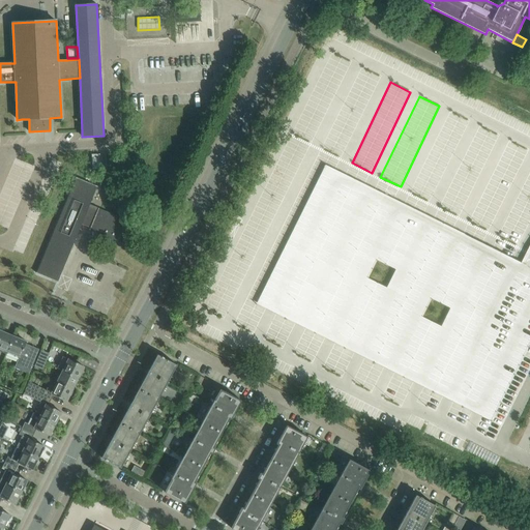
[(471,121),(450,112),(412,193),(432,202),(471,121)]
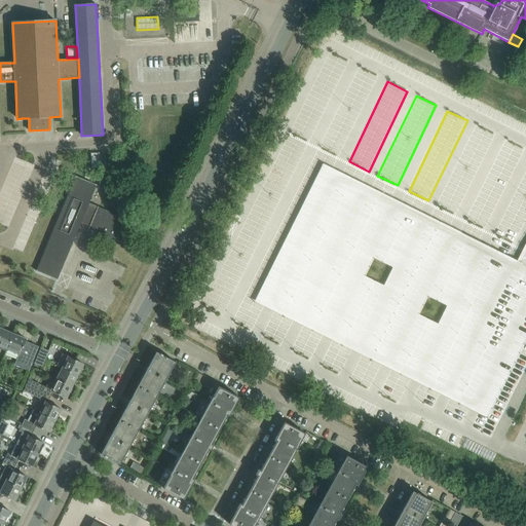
[(494,136),(474,125),(436,205),(455,215),(494,136)]
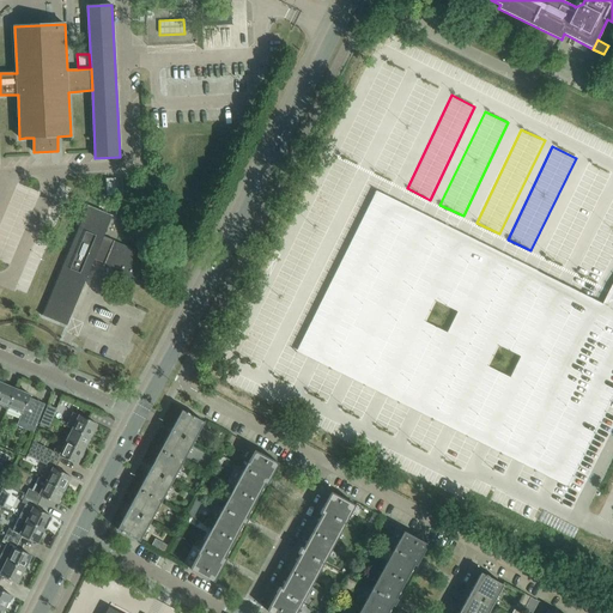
[(612,175),(589,164),(544,258),(568,268),(612,175)]
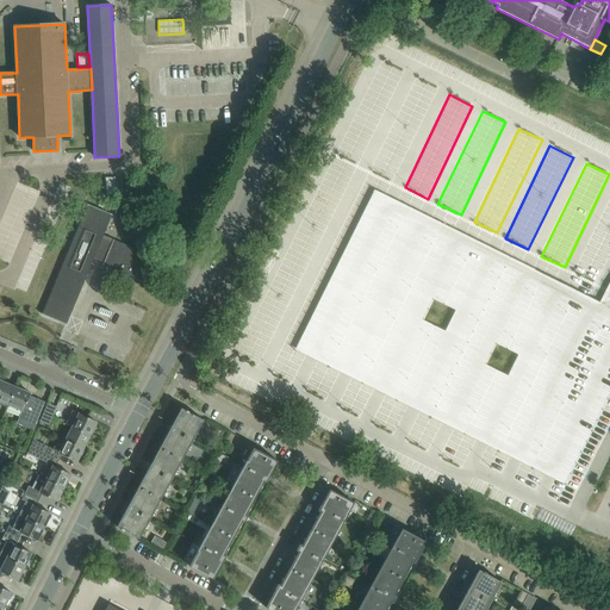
[(562,280),(528,263),(495,247),(460,230),(427,213),(392,197),(372,187),(292,349),(311,359),(346,375),(380,392),(414,409),(447,425),(481,443),(516,460),(551,477),(567,485),(609,397),(609,304),(603,300),(597,298),(562,280)]
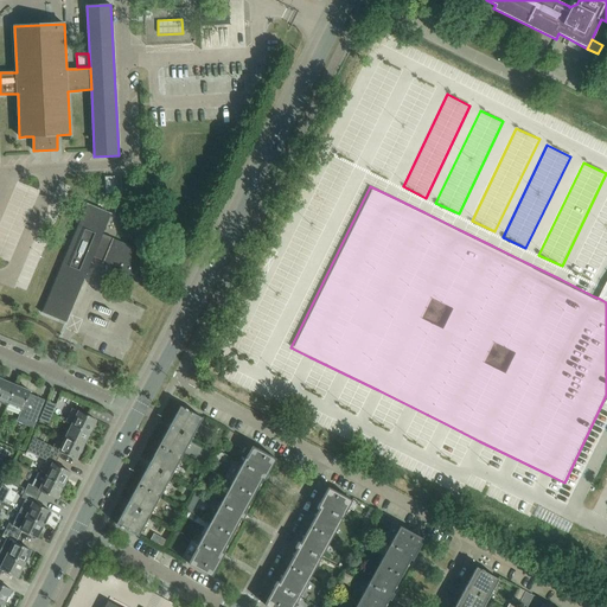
[(606,256),(606,197),(572,272),(594,282),(606,256)]
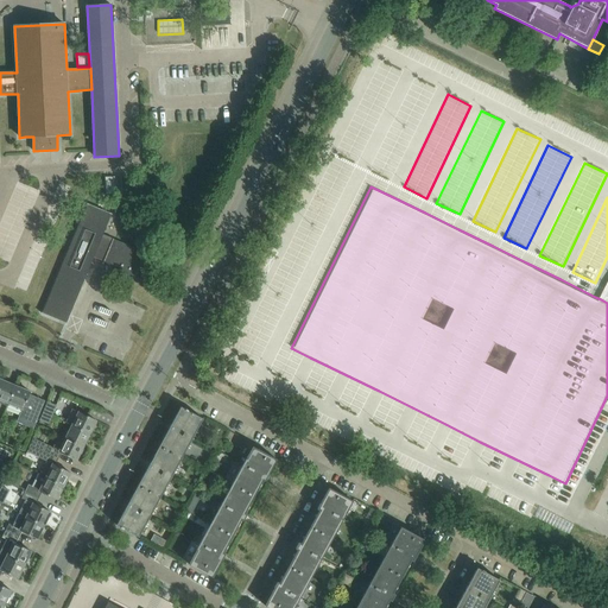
[(112,239),(102,234),(111,214),(112,215),(112,214),(87,203),(87,204),(88,204),(43,312),(42,312),(40,312),(64,323),(67,323),(65,322),(94,254),(103,258),(100,265),(101,265),(102,264),(134,277),(133,278),(134,279),(135,277),(145,252),(144,253),(111,240),(112,239)]
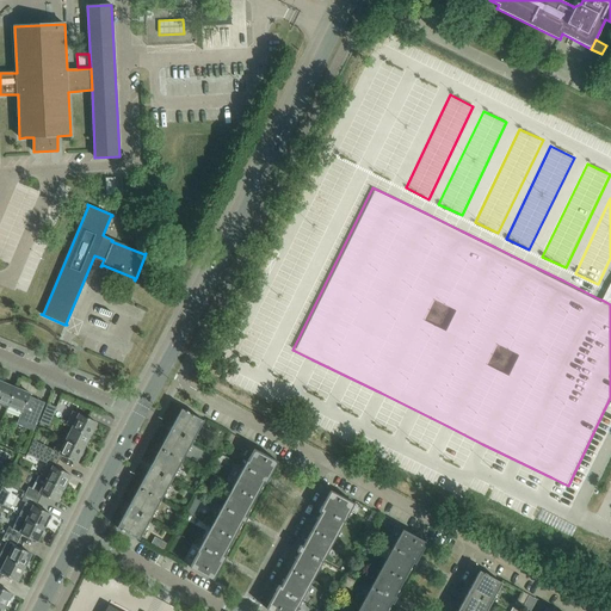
[(7,407),(16,388),(2,382),(0,388),(0,405),(7,407)]
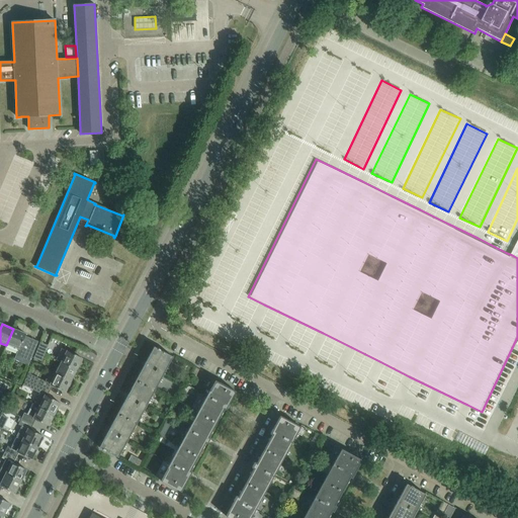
[(28,365),(37,341),(24,335),(25,333),(13,329),(6,345),(18,350),(14,359),(28,365)]
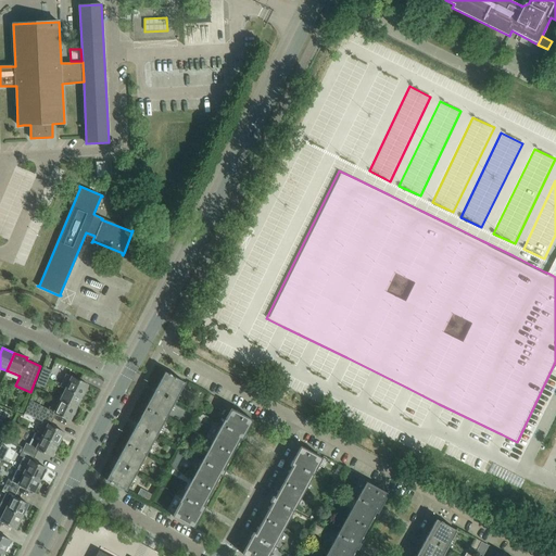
[(47,381),(51,370),(43,366),(38,378),(47,381)]
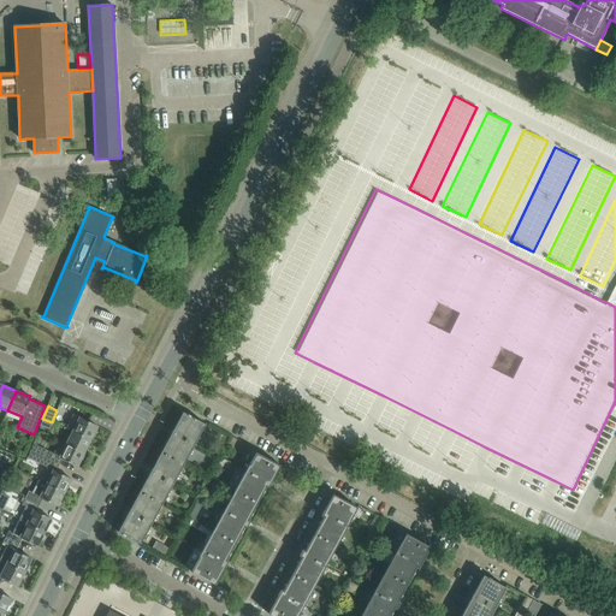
[(184,463),(206,424),(183,412),(161,451),(184,463)]
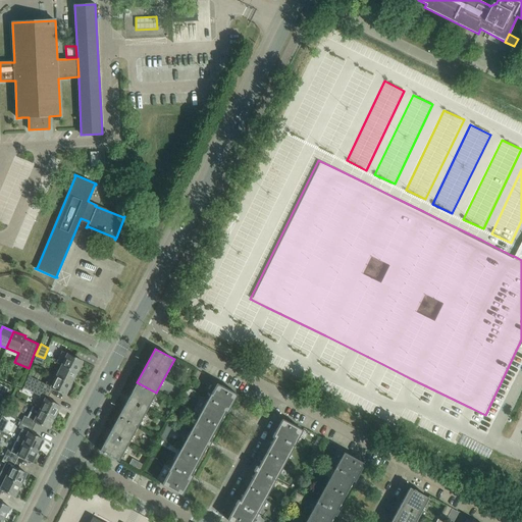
[(76,372),(83,361),(62,351),(56,362),(61,364),(76,372)]
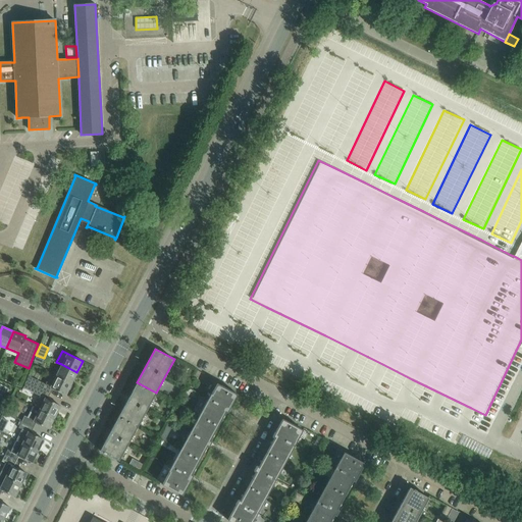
[(42,364),(44,358),(36,355),(34,360),(42,364)]
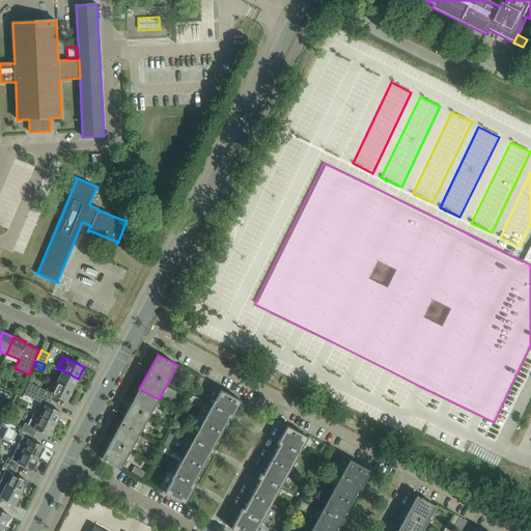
[(73,390),(78,379),(62,370),(59,376),(58,376),(56,381),(55,382),(73,390)]
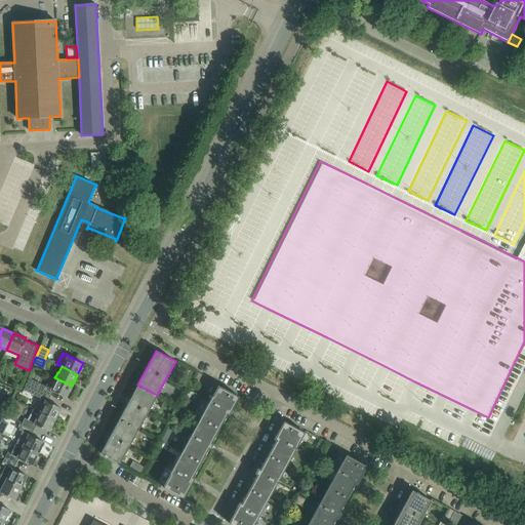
[(42,385),(39,391),(50,396),(53,391),(66,397),(72,386),(54,377),(55,376),(51,375),(46,386),(42,385)]
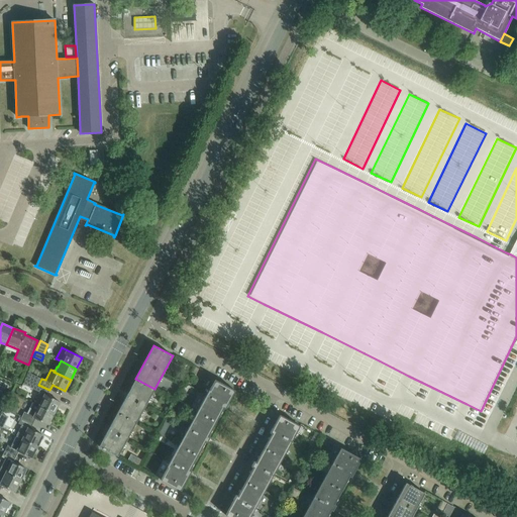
[(60,402),(46,395),(49,390),(25,379),(23,384),(42,394),(40,398),(41,399),(38,405),(55,413),(60,402)]
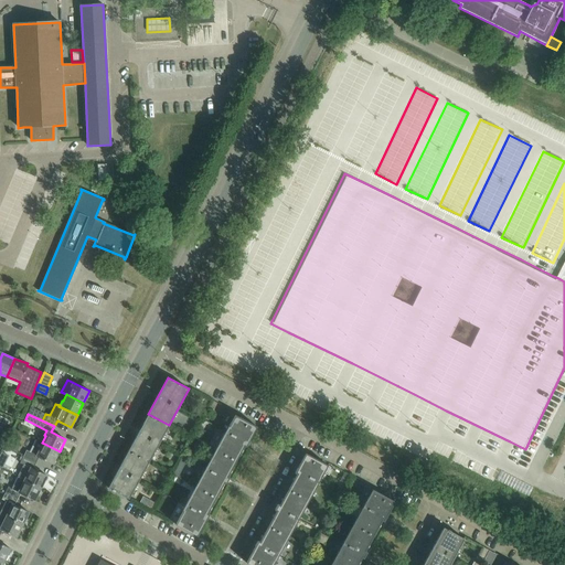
[(149,462),(169,425),(148,414),(128,450),(149,462)]
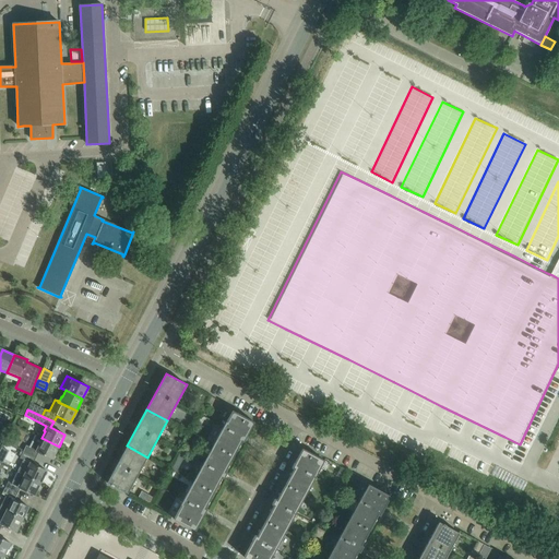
[(244,442),(254,423),(233,411),(213,447),(233,458),(241,441),(244,442)]
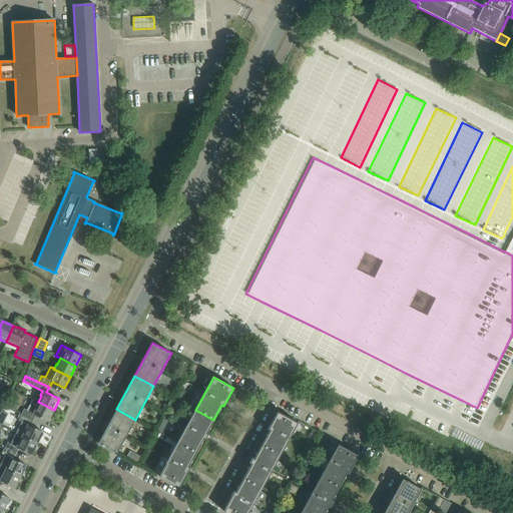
[(48,421),(54,410),(38,402),(34,400),(28,410),(24,408),(23,410),(21,409),(19,414),(32,420),(35,415),(48,421)]
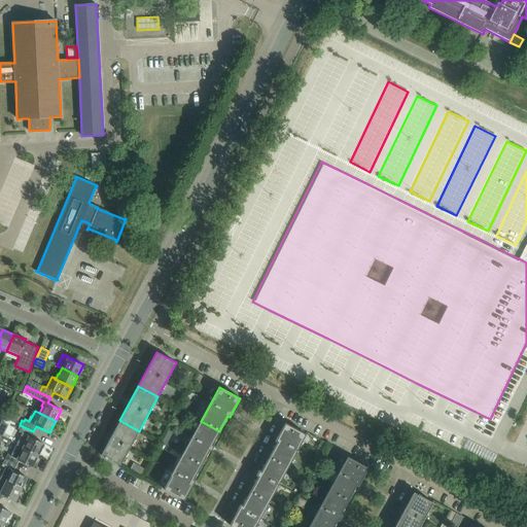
[(120,465),(139,431),(119,420),(101,455),(120,465)]
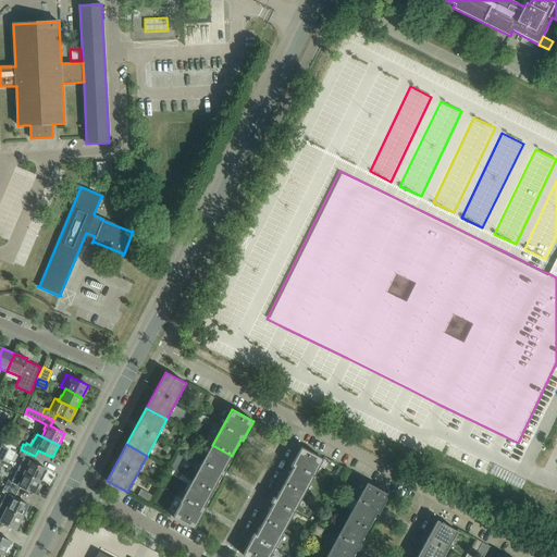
[(224,470),(232,456),(212,445),(193,481),(212,492),(221,475),(223,477),(226,471),(224,470)]
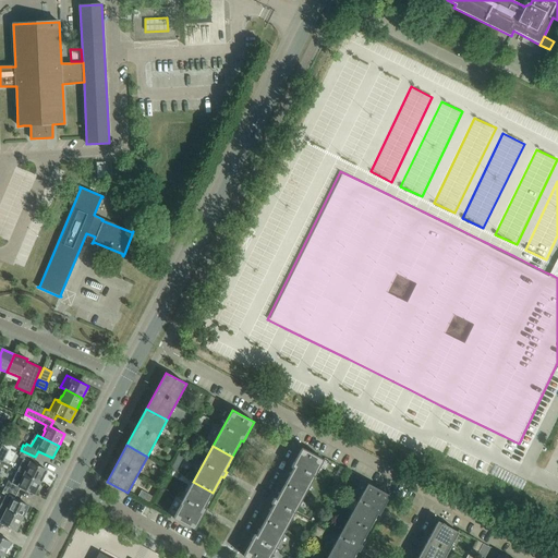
[(304,496),(324,460),(302,448),(291,468),(292,469),(283,484),(304,496)]
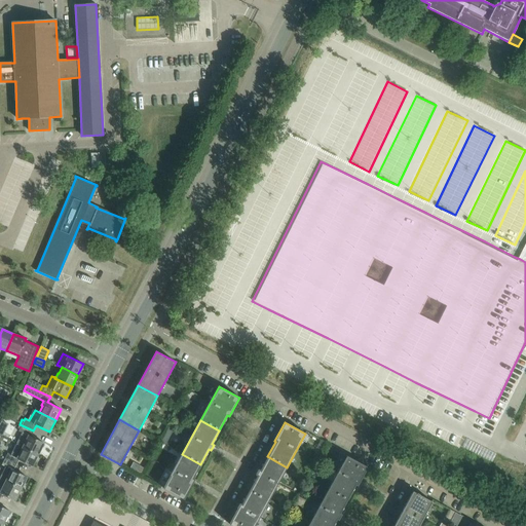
[(31,437),(33,430),(20,424),(17,427),(20,428),(19,430),(23,433),(16,444),(38,454),(43,443),(31,437)]
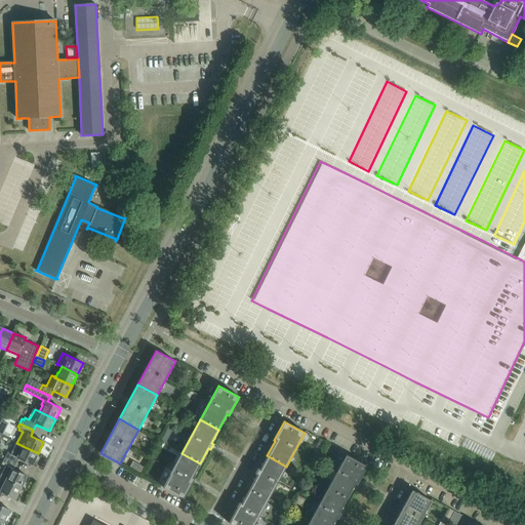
[(32,466),(38,453),(16,443),(11,453),(7,451),(4,458),(16,465),(19,458),(32,466)]
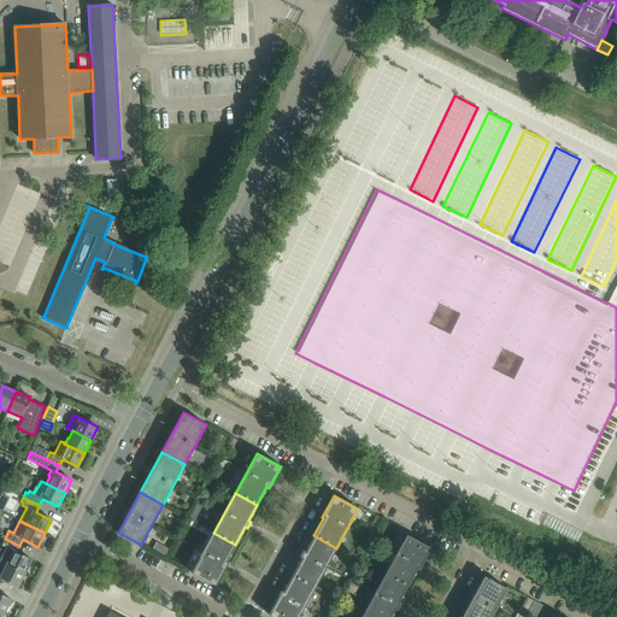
[(227,560),(235,545),(213,533),(199,557),(197,563),(192,573),(216,586),(229,562),(227,560)]
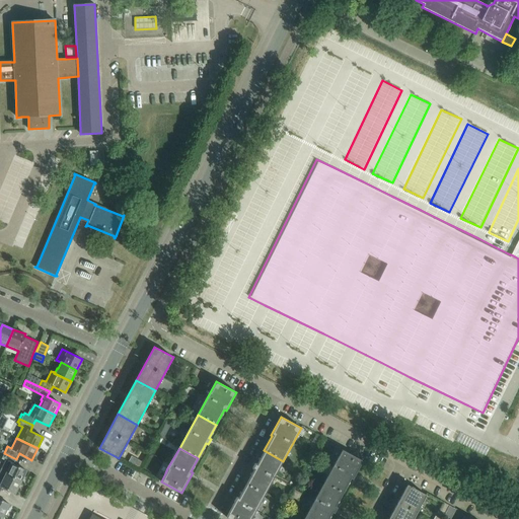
[(362,460),(342,449),(323,483),(344,494),(362,460)]
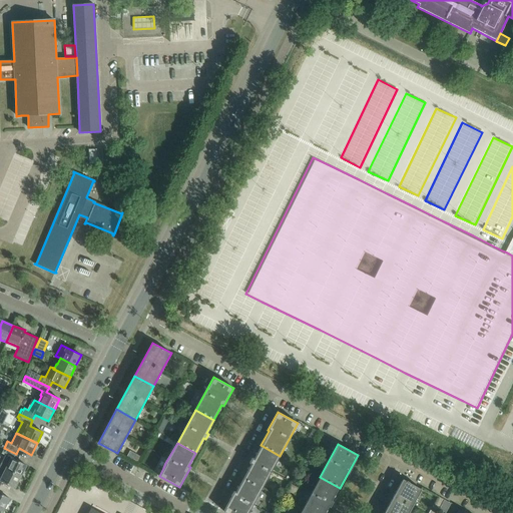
[(262,489),(280,456),(261,445),(253,458),(252,457),(249,463),(250,464),(242,478),(262,489)]
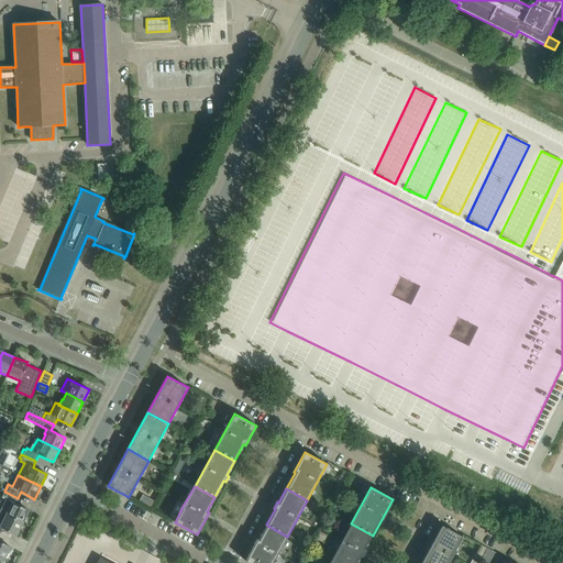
[(18,498),(4,492),(1,497),(6,499),(0,510),(0,511),(22,522),(29,510),(14,504),(18,498)]
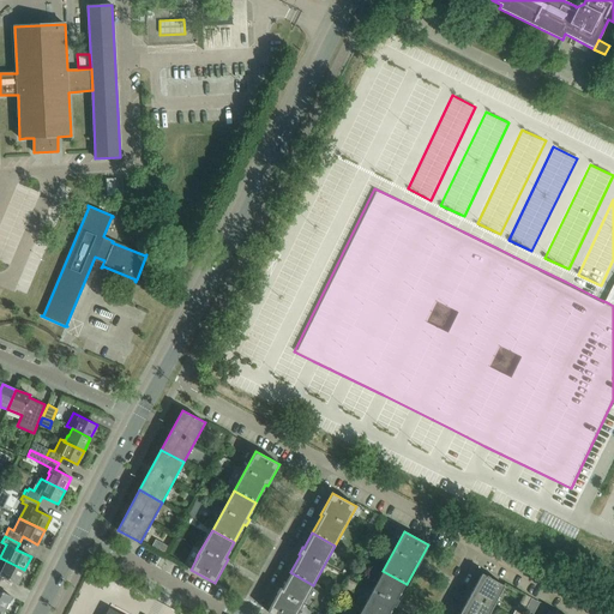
[(24,570),(0,558),(0,581),(2,576),(18,584),(24,570)]
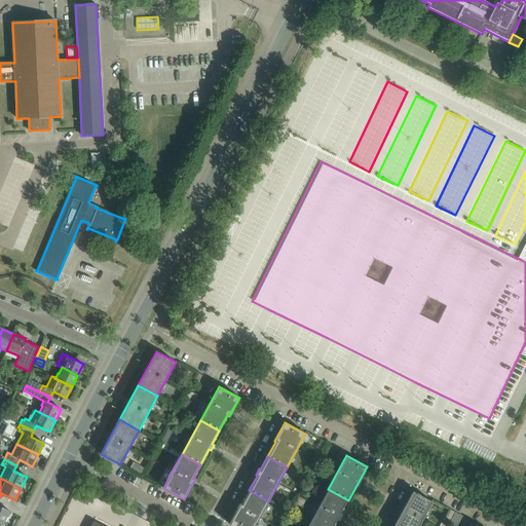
[(313,525),(334,525),(341,514),(348,500),(328,489),(309,523),(313,525)]
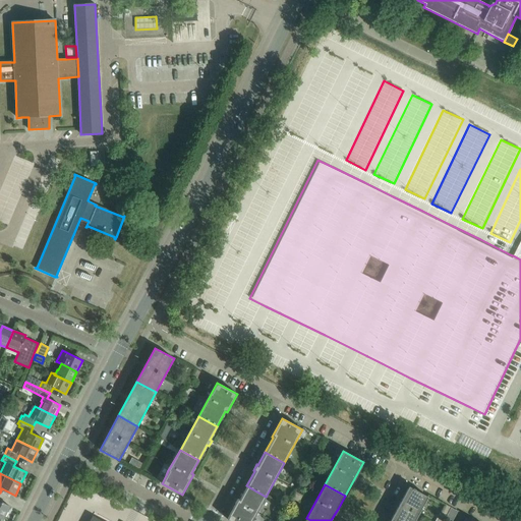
[(231,520),(251,520),(266,497),(246,485),(239,500),(238,499),(227,518),(231,520)]
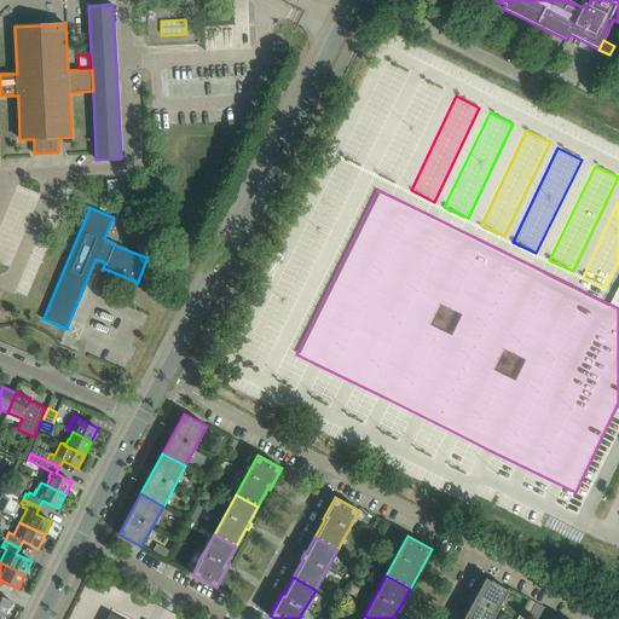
[(492,618),(508,590),(485,578),(463,618),(466,618),(492,618)]
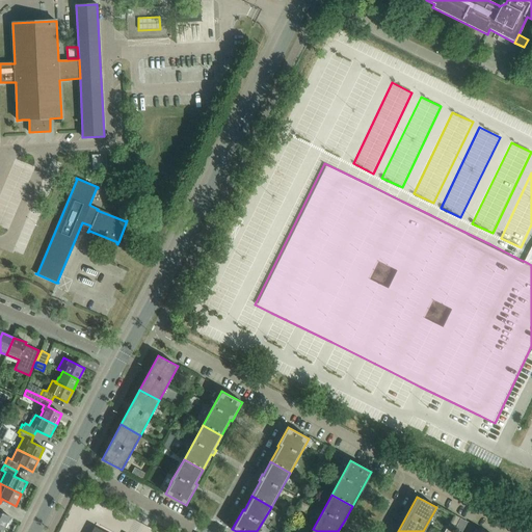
[(0,511),(0,526),(4,528),(9,516),(0,511)]
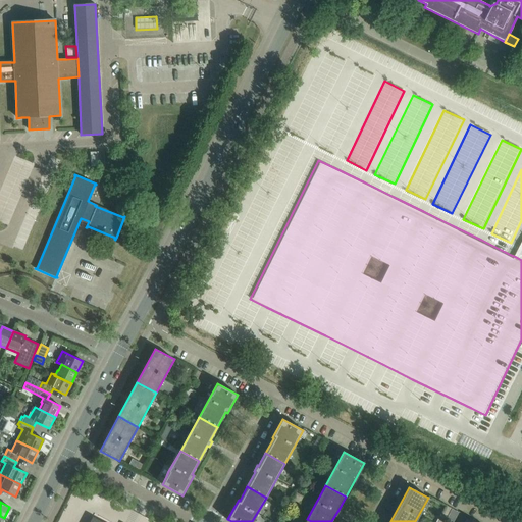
[(446,520),(452,508),(447,505),(439,517),(446,520)]
